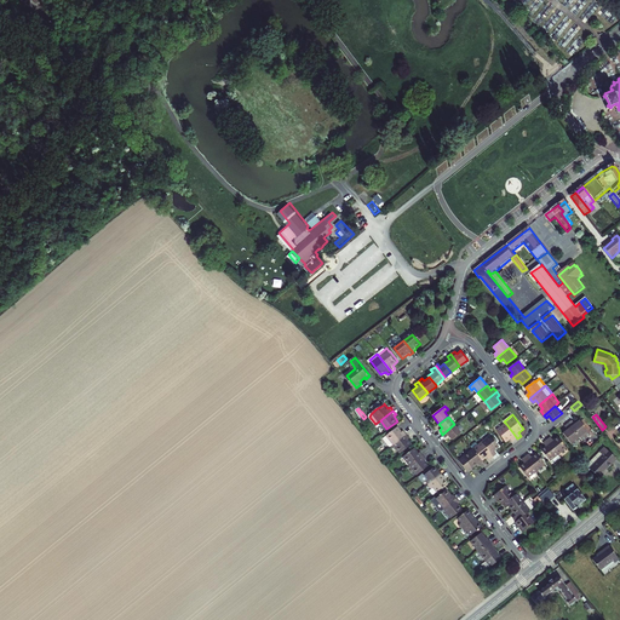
[(573,419),(569,423),(580,436),(584,440),(591,434),(580,419),(575,423),(573,419)]
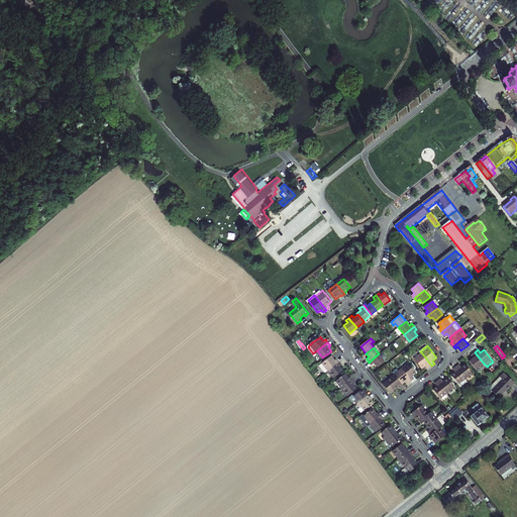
[(477,370),(484,364),(475,352),(472,354),(474,357),(470,360),(477,370)]
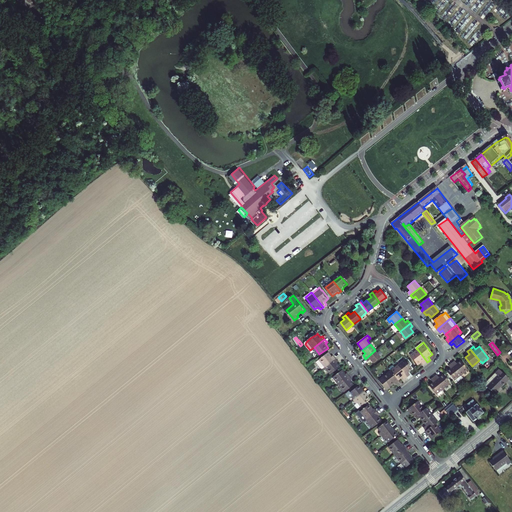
[(381,358),(375,350),(365,359),(368,362),(370,360),(373,364),(381,358)]
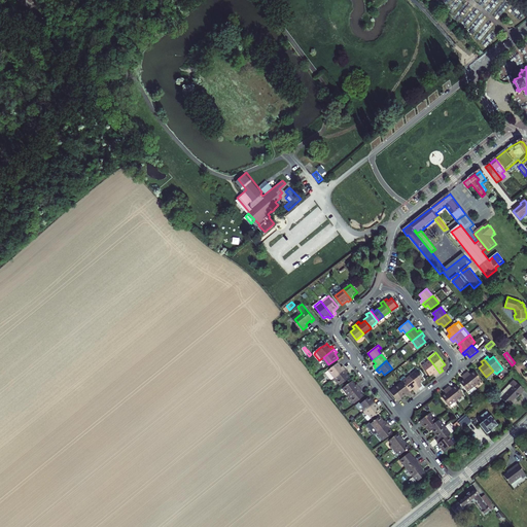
[(436,375),(440,373),(430,360),(423,366),(430,376),(434,372),(436,375)]
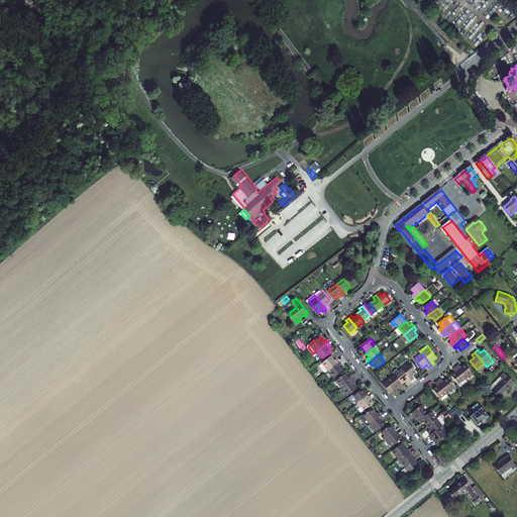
[(332,355),(321,365),(321,367),(325,372),(327,372),(329,370),(340,362),(338,358),(336,360),(332,355)]
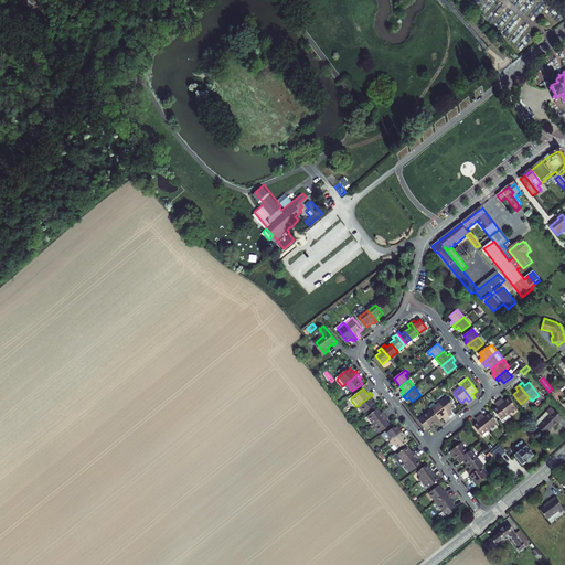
[(372,395),(360,404),(366,413),(375,405),(372,401),(374,398),(372,395)]
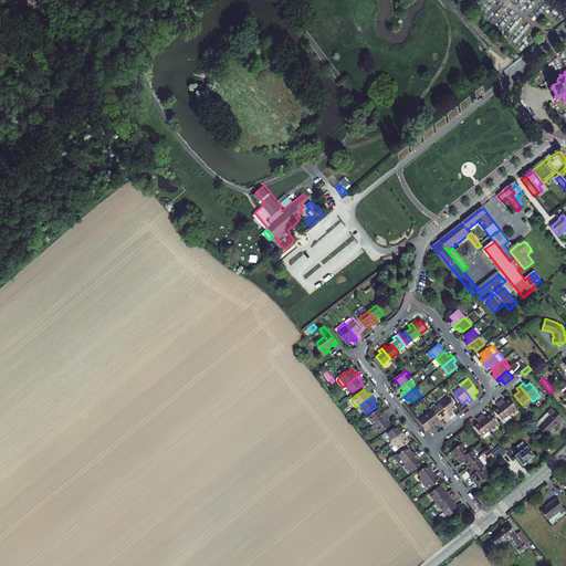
[(448,399),(440,406),(451,419),(454,416),(451,412),(456,409),(448,399)]
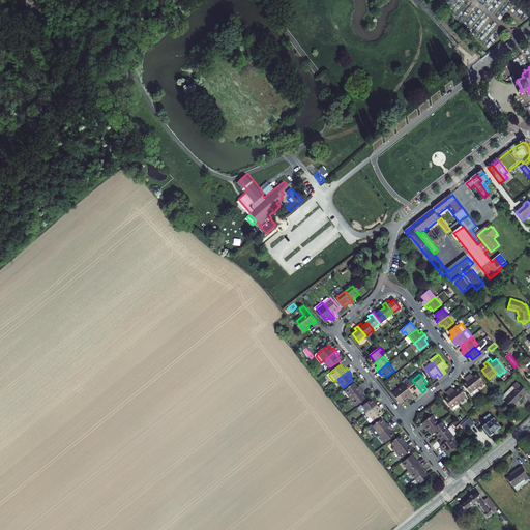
[(477,374),(474,377),(471,374),(468,376),(478,388),(484,382),(477,374)]
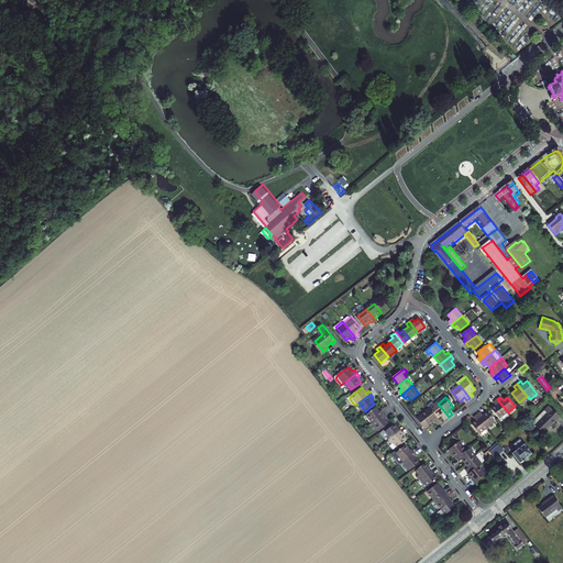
[(508,412),(497,399),(494,403),(496,405),(493,408),(500,418),(504,421),(510,416),(508,412)]
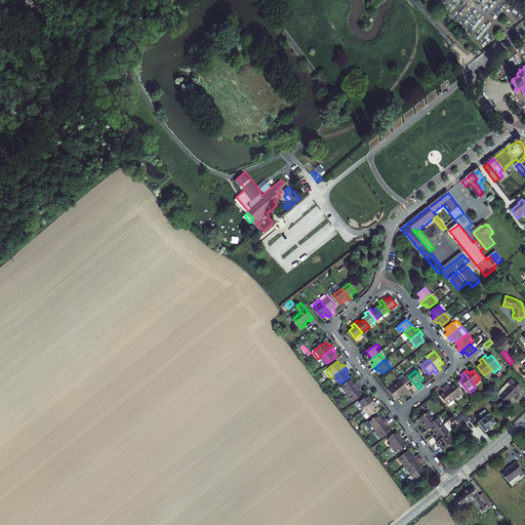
[(408,376),(401,381),(408,391),(412,388),(414,391),(418,389),(408,376)]
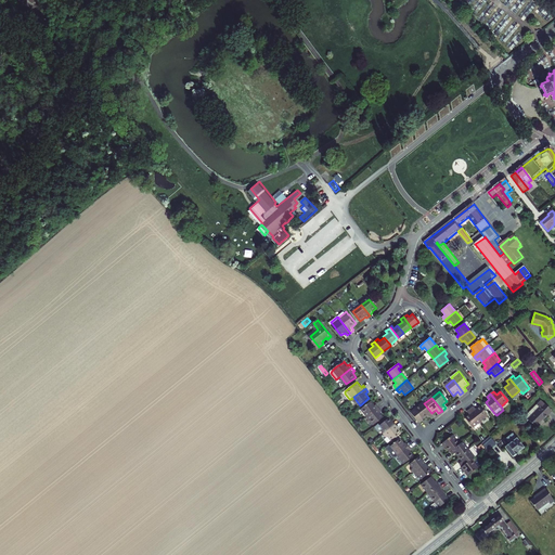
[(553,410),(542,399),(526,415),(538,427),(542,423),(541,422),(553,410)]
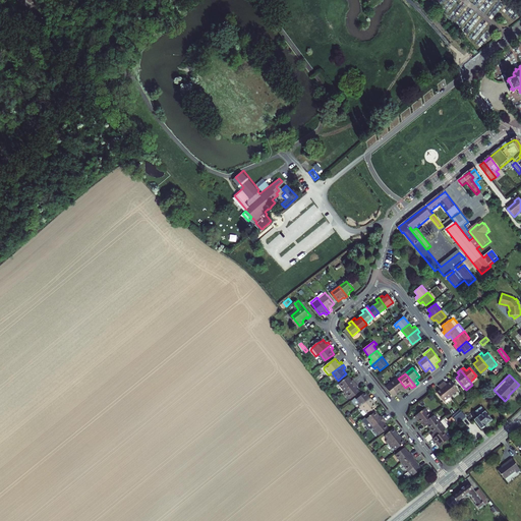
[(354,380),(352,382),(349,378),(340,384),(346,391),(356,383),(354,380)]
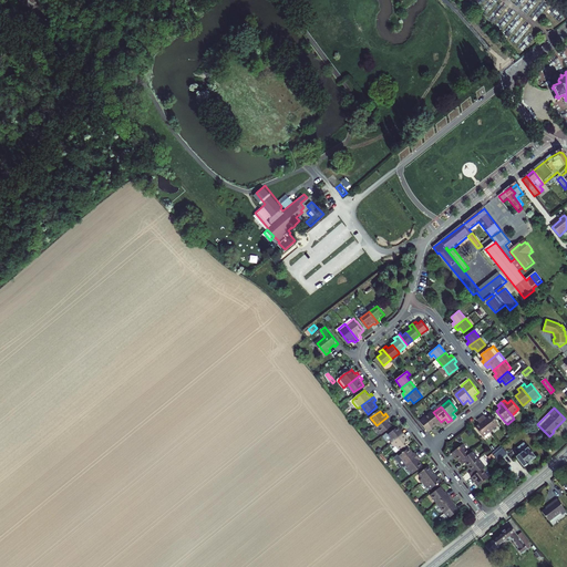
[(433,412),(420,423),(428,432),(437,424),(439,426),(442,423),(441,422),(433,412)]
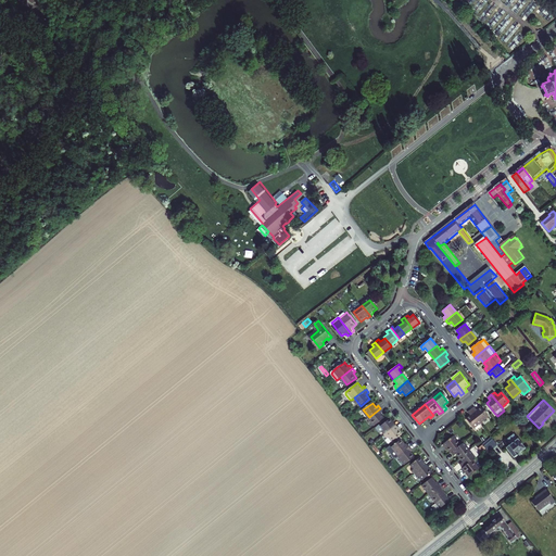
[(475,407),(472,409),(482,422),(490,416),(482,407),(478,411),(475,407)]
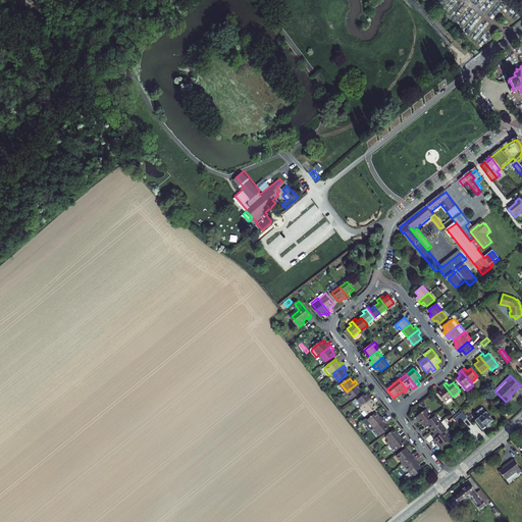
[(357,383),(347,392),(352,399),(361,393),(357,387),(360,386),(357,383)]
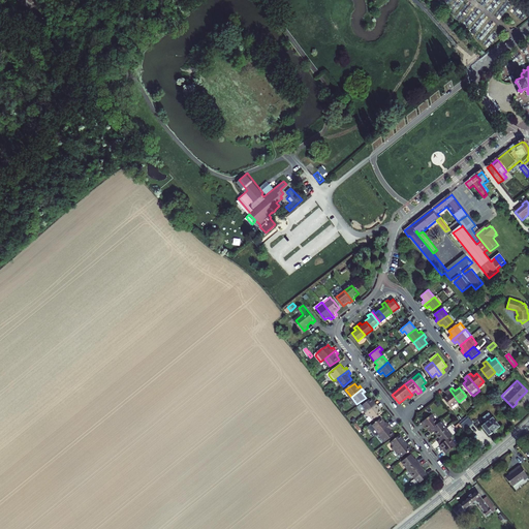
[(459,402),(449,390),(445,393),(448,396),(444,399),(452,407),(459,402)]
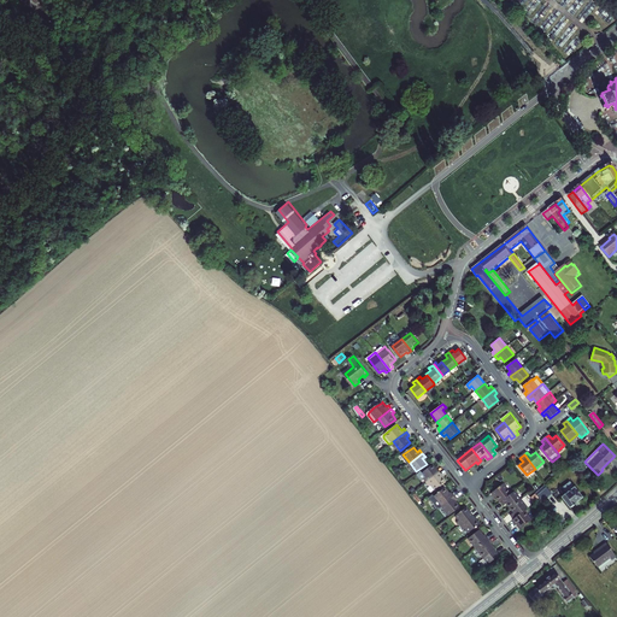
[(418,476),(422,481),(424,479),(428,482),(440,472),(434,465),(423,472),(418,476)]
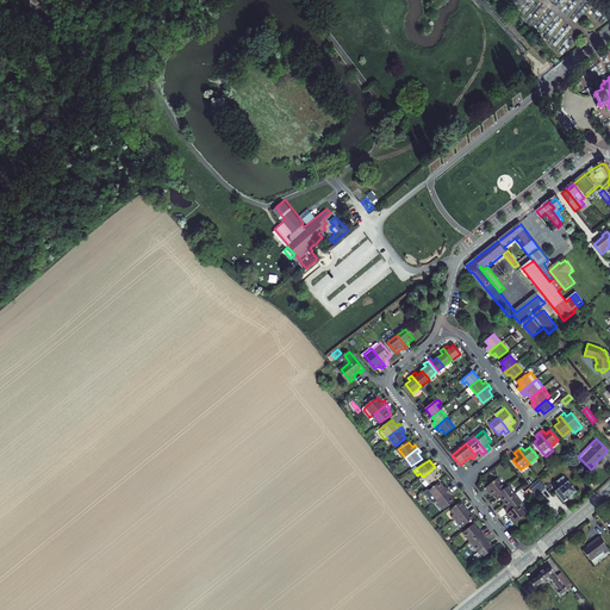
[(441,475),(435,467),(423,477),(425,481),(428,479),(431,484),(441,475)]
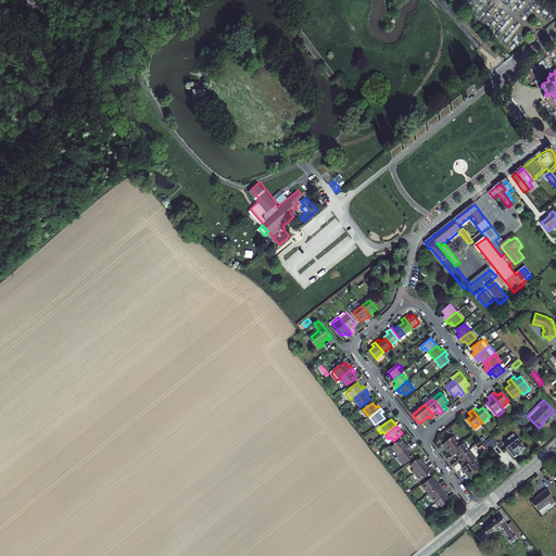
[(506,446),(514,456),(525,447),(515,434),(513,434),(507,438),(510,443),(506,446)]
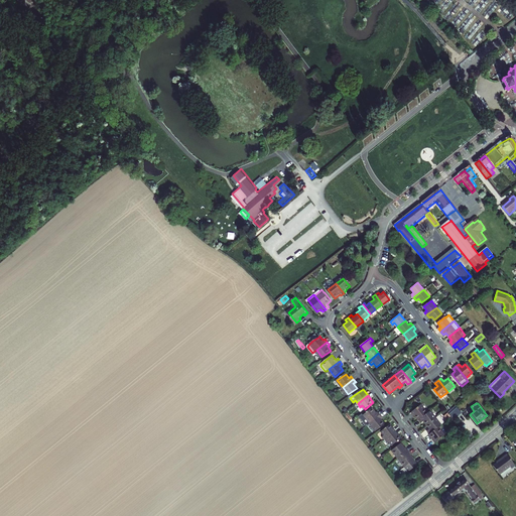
[(420,404),(411,412),(413,415),(414,414),(418,419),(427,412),(420,404)]
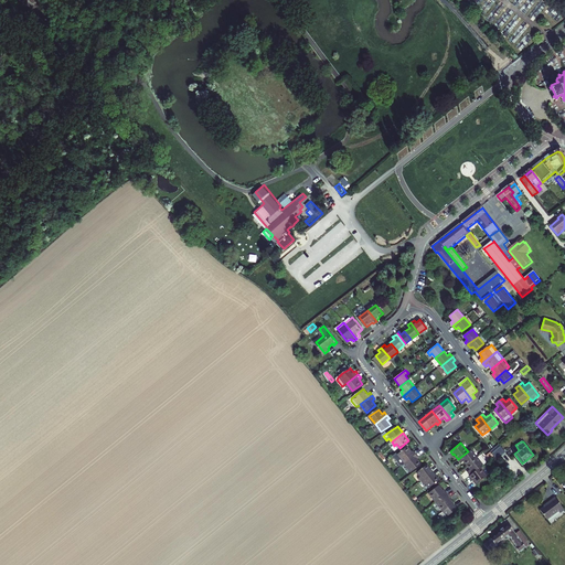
[(493,456),(497,458),(504,451),(498,443),(490,450),(491,451),(493,456)]
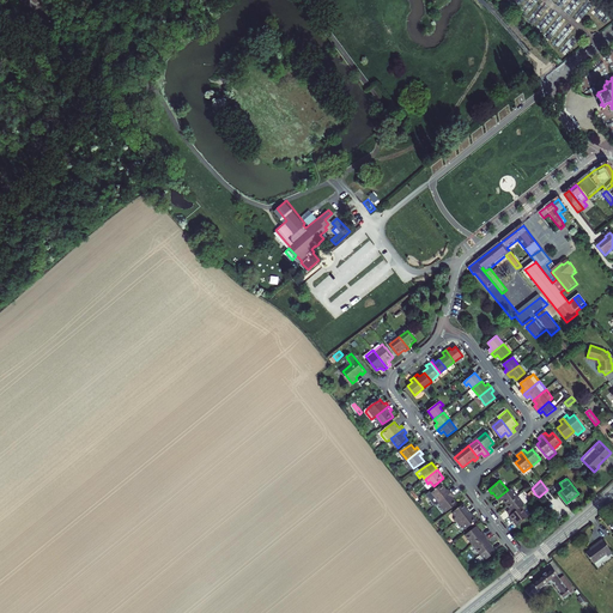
[(435,505),(439,502),(451,492),(449,490),(447,491),(443,486),(432,493),(429,497),(435,505)]
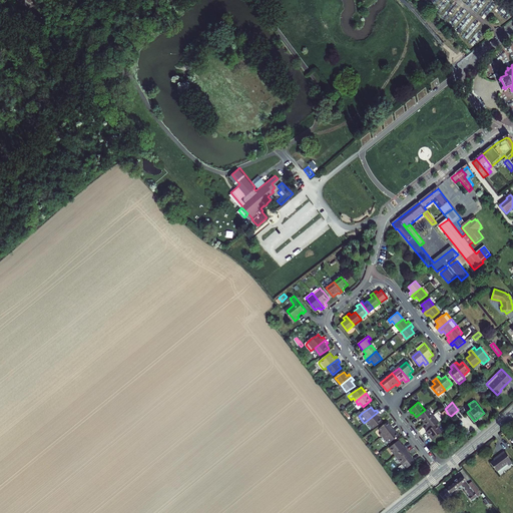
[(428,408),(425,410),(416,417),(419,420),(421,418),(424,421),(433,414),(428,408)]
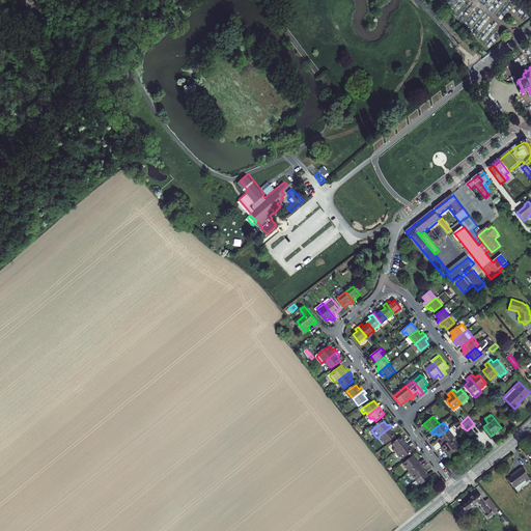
[(391,426),(381,435),(387,444),(396,437),(392,431),(394,430),(391,426)]
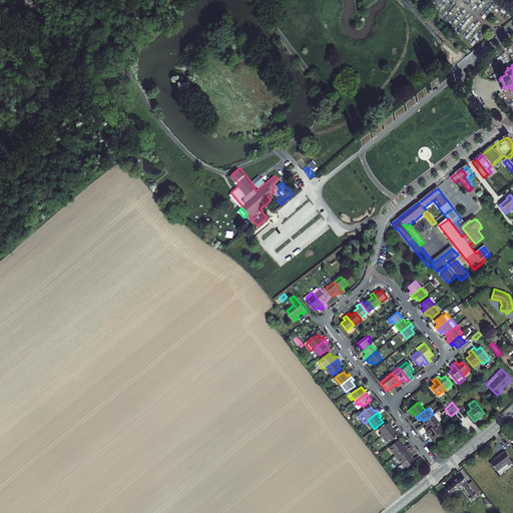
[(424,428),(427,431),(435,424),(441,419),(435,412),(433,414),(424,421),(427,425),(424,428)]
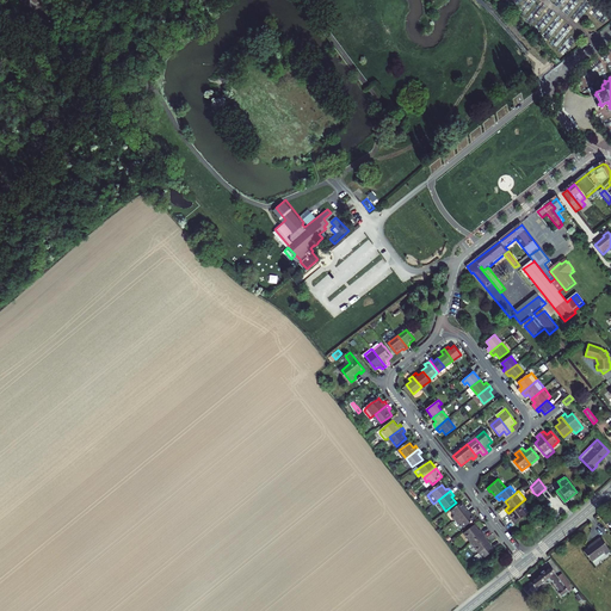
[(452,511),(455,514),(452,517),(455,522),(468,511),(462,504),(452,511)]
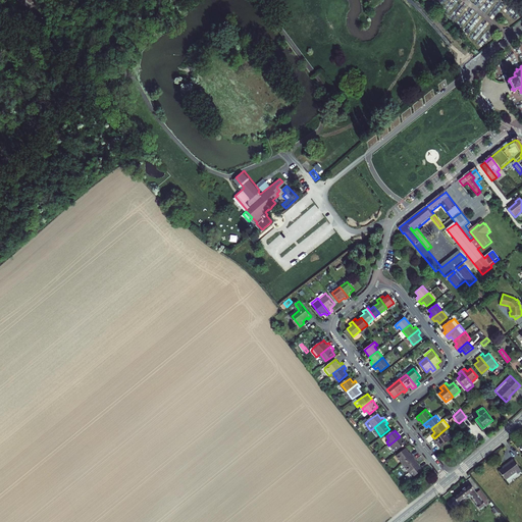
[(442,431),(434,438),(438,444),(437,445),(440,448),(450,439),(442,431)]
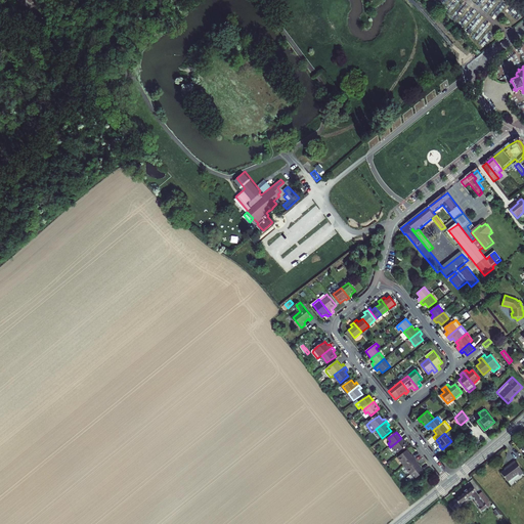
[(407,445),(401,438),(390,447),(393,450),(395,448),(398,452),(407,445)]
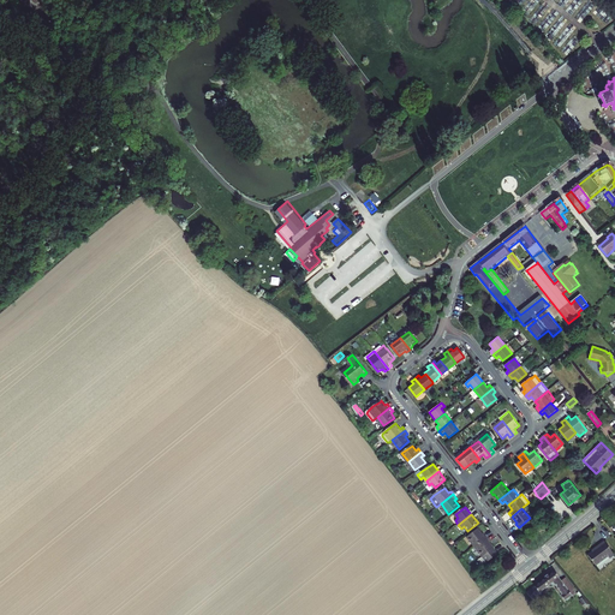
[(484,535),(483,536),(478,530),(467,538),(475,548),(487,538),(484,535)]
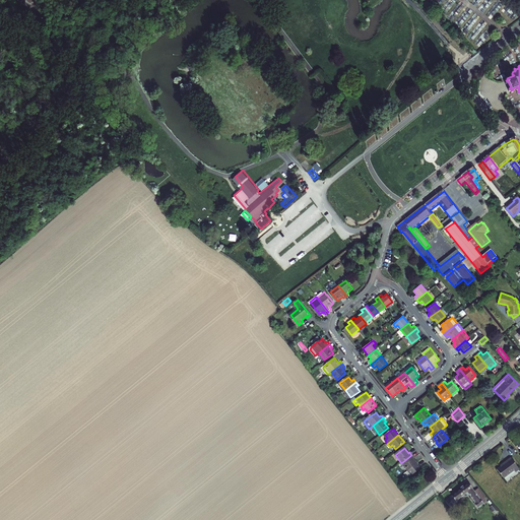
[(411,455),(401,463),(411,475),(420,469),(414,460),(415,459),(411,455)]
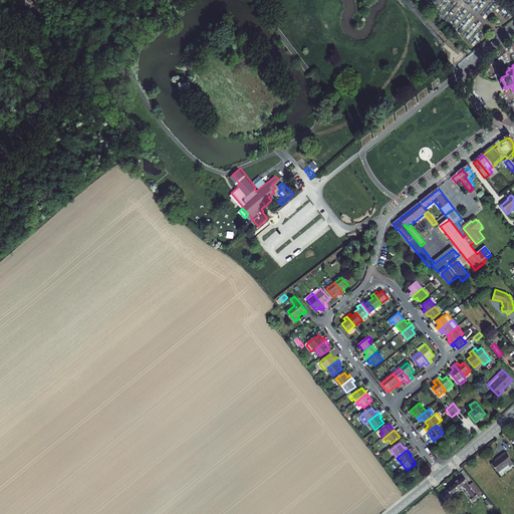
[(513,463),(505,452),(498,457),(498,458),(492,463),(498,472),(508,464),(510,466),(513,463)]
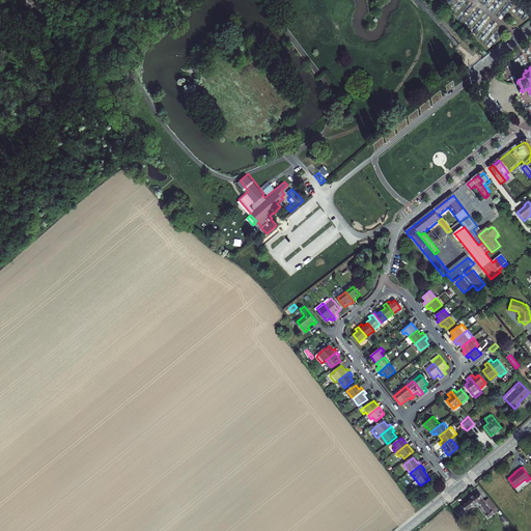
[(496,508),(487,498),(484,501),(478,493),(474,496),(473,495),(470,497),(471,498),(462,505),(458,508),(464,513),(466,510),(474,504),(479,504),(483,509),(482,510),(487,518),(494,513),(492,510),(494,508),(496,508)]
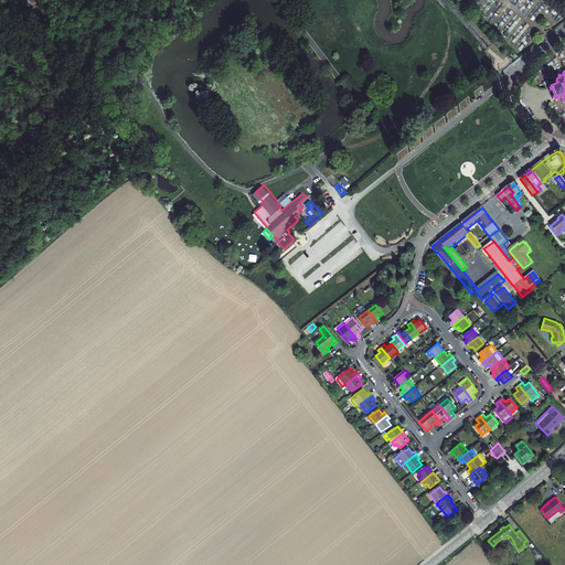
[(488,541),(484,544),(491,552),(496,548),(493,546),(488,541)]
